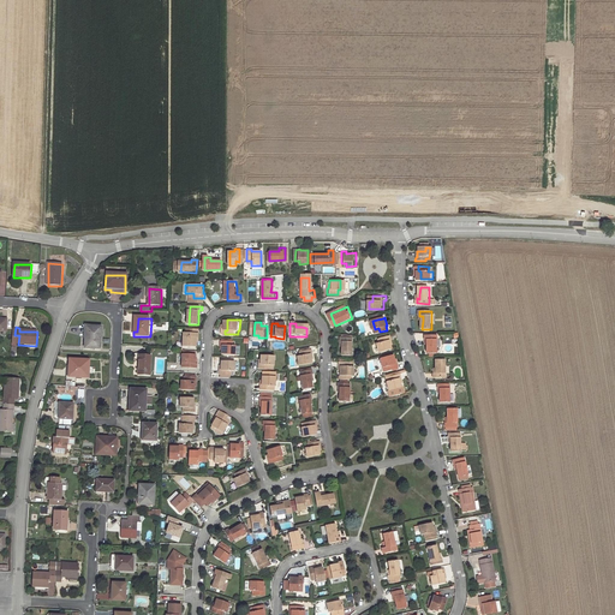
[(101,328),(89,328),(89,339),(85,339),(85,350),(100,350),(101,328)]
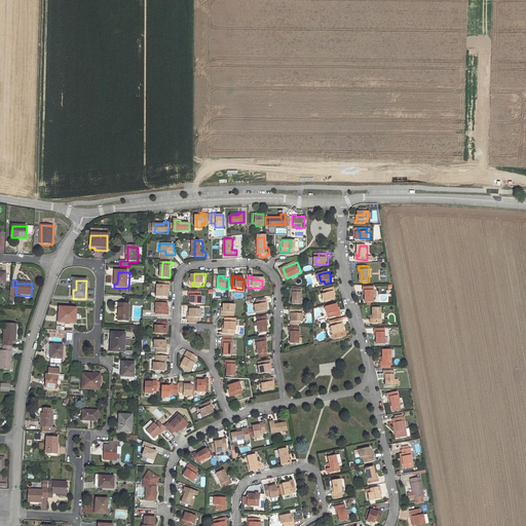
[(172,287),(161,287),(161,290),(158,290),(158,297),(170,297),(170,291),(171,291),(171,290),(172,287)]
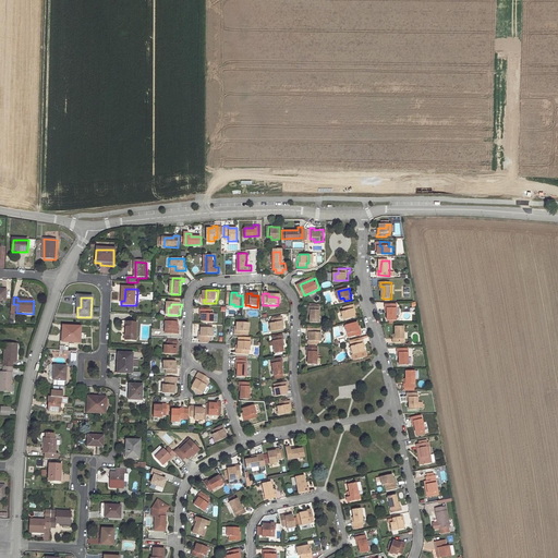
[(313,311),(313,315),(312,322),(320,322),(320,306),(310,305),(310,311),(313,311)]
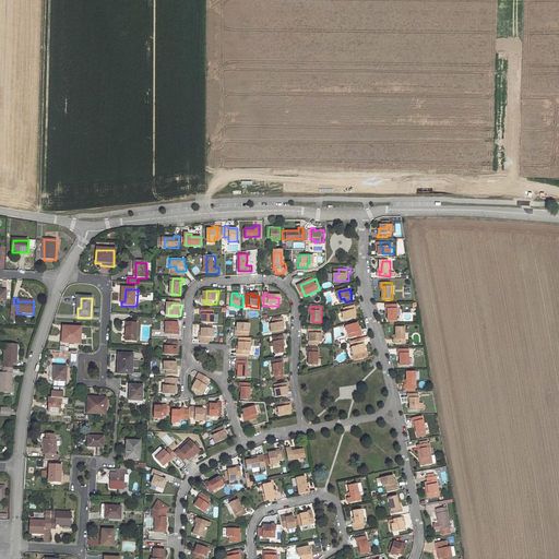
[(390,322),(392,322),(397,322),(399,321),(399,307),(387,306),(388,310),(390,310),(390,317),(390,322)]
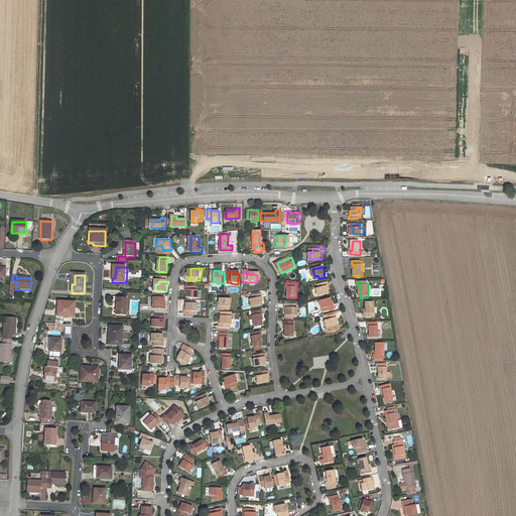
[(318,289),(320,296),(331,293),(329,287),(330,286),(330,283),(320,286),(321,289),(318,289)]
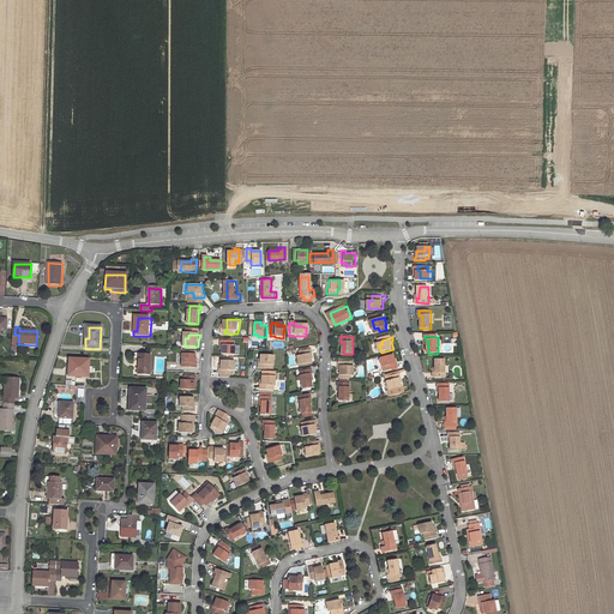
[(235,343),(223,342),(223,347),(226,347),(226,355),(238,355),(238,347),(235,347),(235,343)]
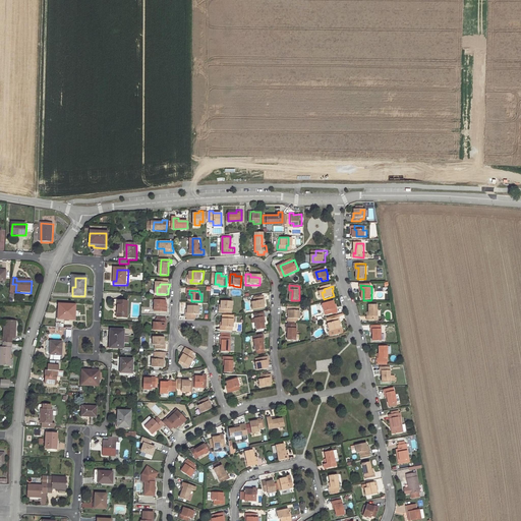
[(254,304),(255,310),(266,308),(265,302),(266,301),(266,298),(256,300),(256,303),(254,304)]
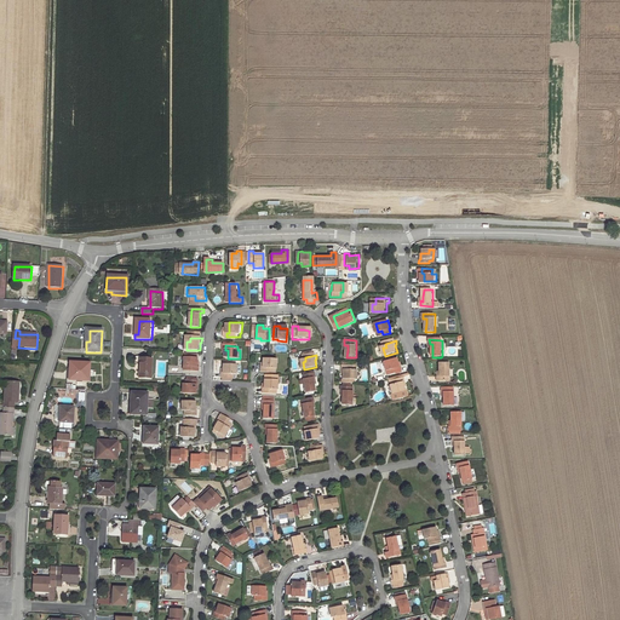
[(200,360),(187,359),(187,367),(189,367),(189,372),(201,372),(202,366),(200,366),(200,360)]
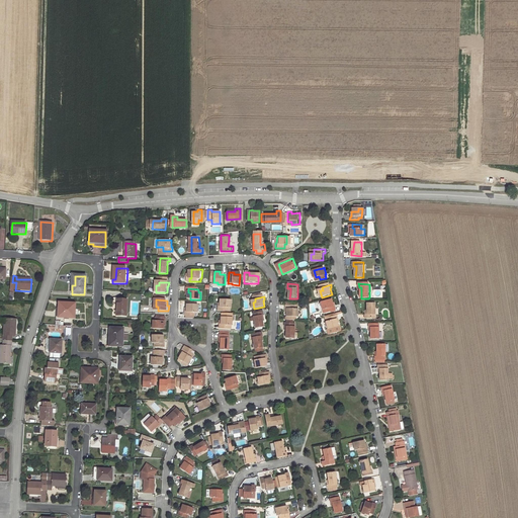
[(127,300),(117,300),(117,317),(126,317),(127,300)]
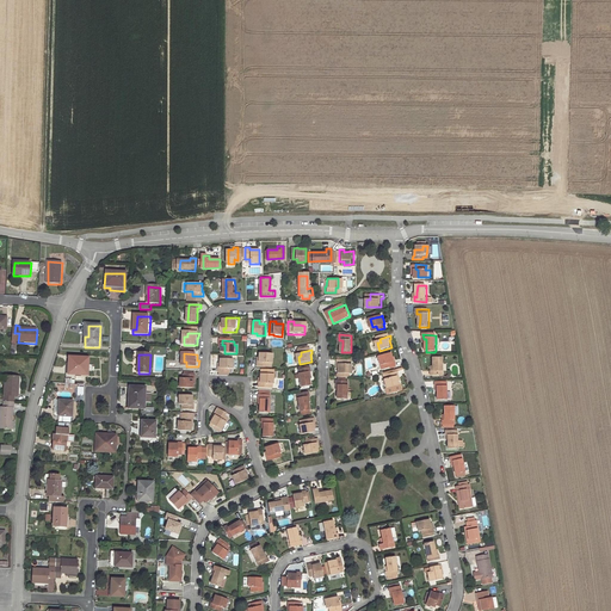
[(381,358),(383,366),(386,365),(387,369),(399,366),(397,363),(395,363),(393,355),(381,358)]
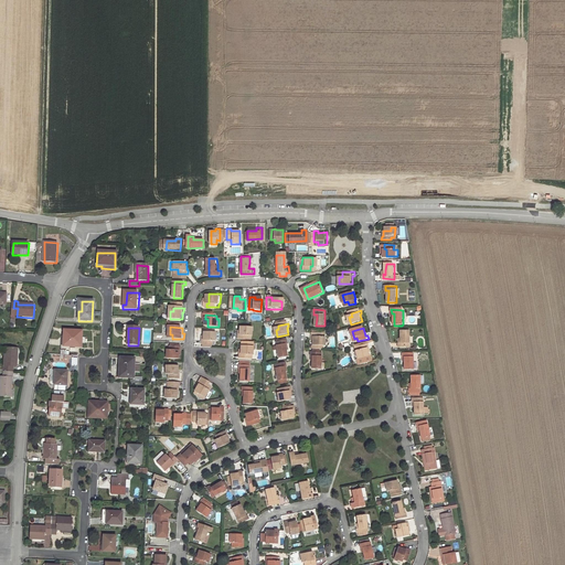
[(249,337),(253,337),(253,330),(242,330),(242,336),(240,336),(240,340),(249,340),(249,337)]
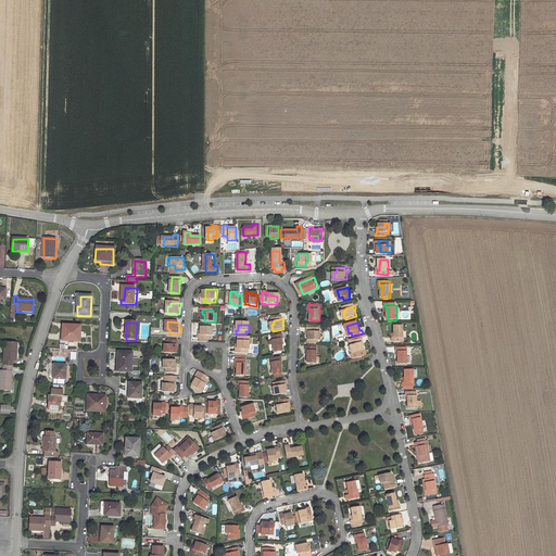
[(80,328),(64,327),(64,333),(65,333),(65,337),(62,336),(62,342),(79,343),(80,328)]
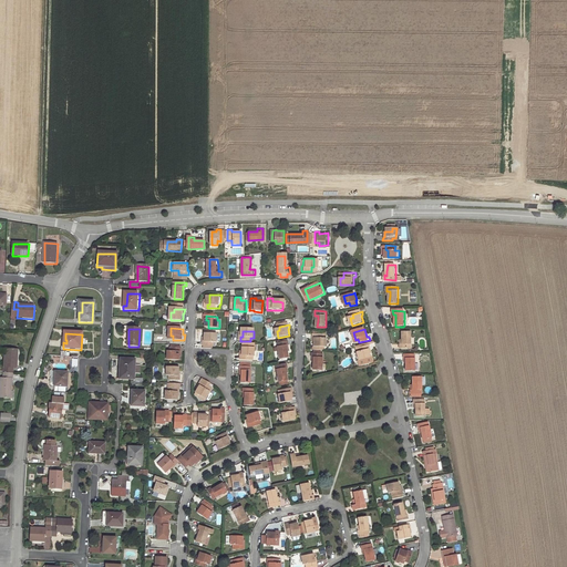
[(403,333),(403,340),(403,344),(401,344),(401,349),(412,350),(412,333),(403,333)]
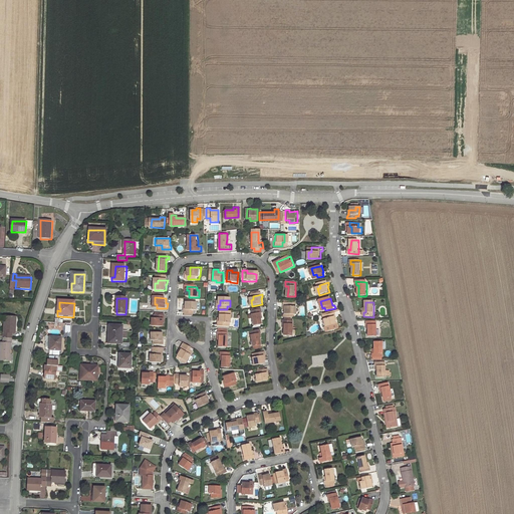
[(294,303),(285,303),(284,306),(286,306),(286,313),(297,314),(298,306),(294,306),(294,303)]
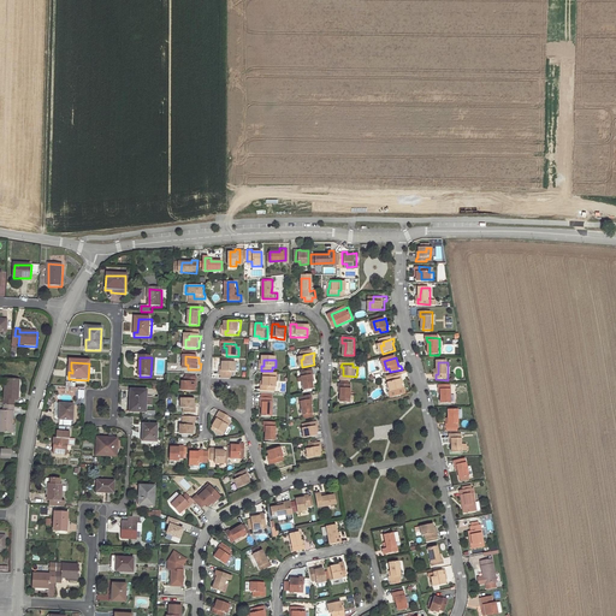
[(237,365),(226,365),(226,372),(224,372),(224,377),(235,377),(235,372),(237,372),(237,365)]
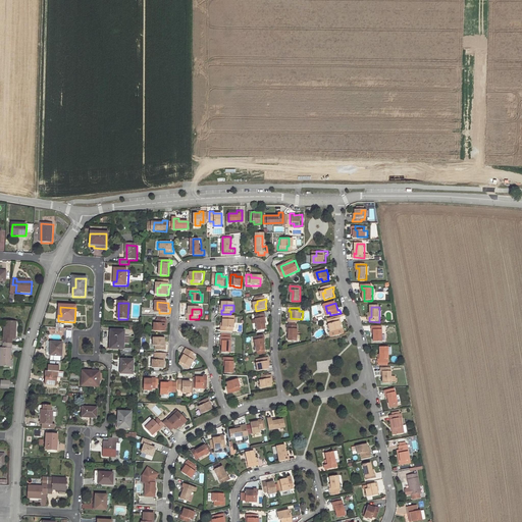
[(267,328),(267,325),(265,320),(268,320),(267,315),(257,318),(260,330),(267,328)]
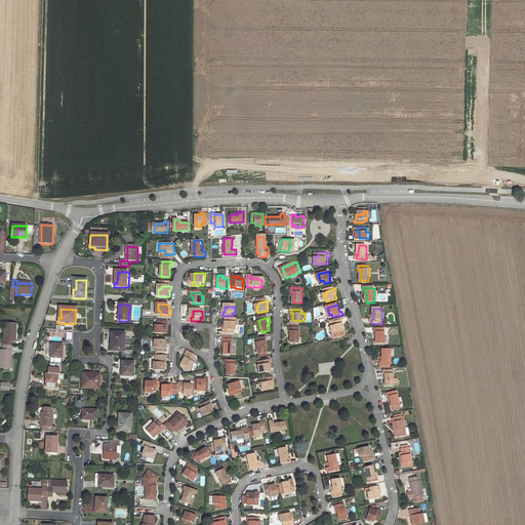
[(233,331),(236,331),(236,324),(236,320),(228,320),(228,324),(225,324),(225,330),(224,330),(224,334),(233,334),(233,331)]
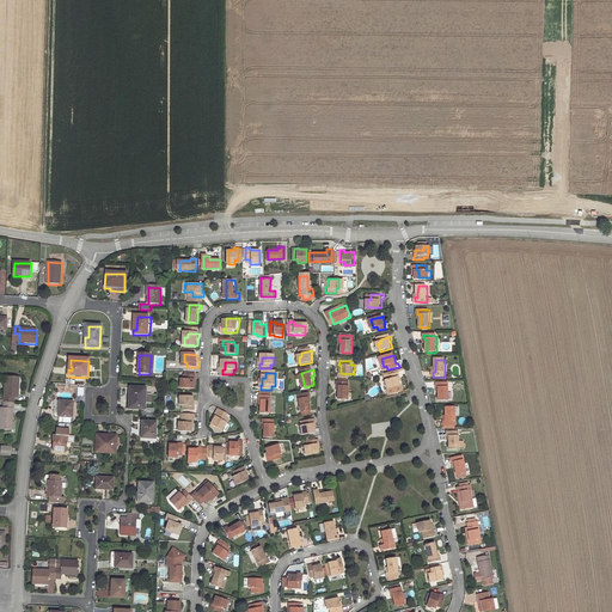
[(401,374),(390,377),(391,381),(387,383),(390,390),(389,390),(390,395),(403,391),(401,378),(402,378),(401,374)]
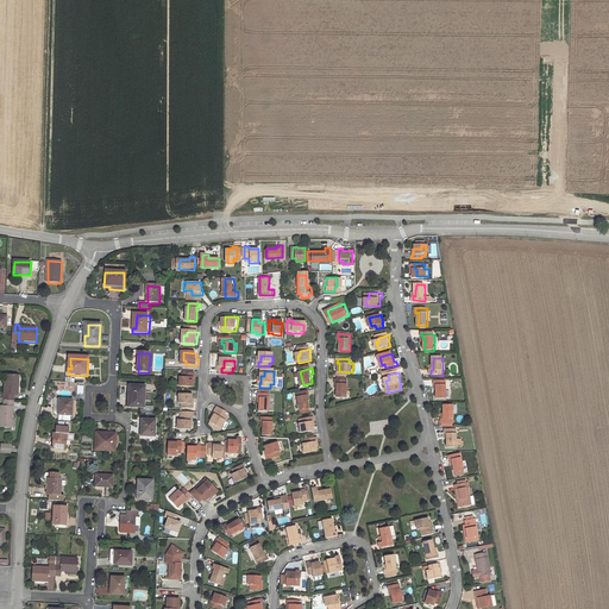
[(5,401),(14,401),(14,394),(19,394),(19,391),(20,375),(6,374),(5,401)]
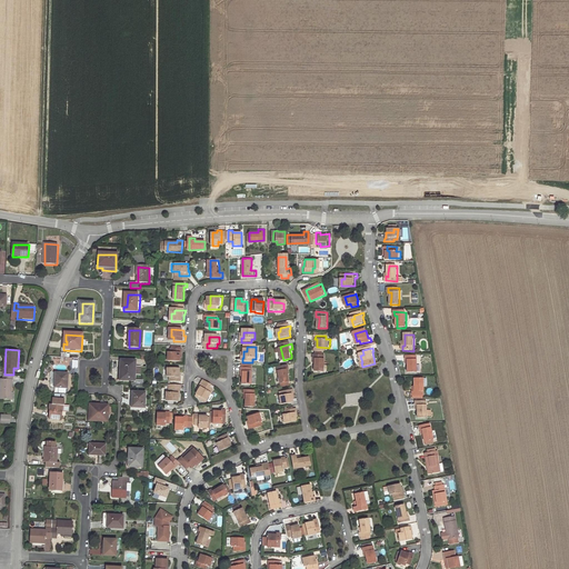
[(170,352),(170,360),(182,360),(182,353),(183,355),(185,349),(173,349),(172,352),(170,352)]
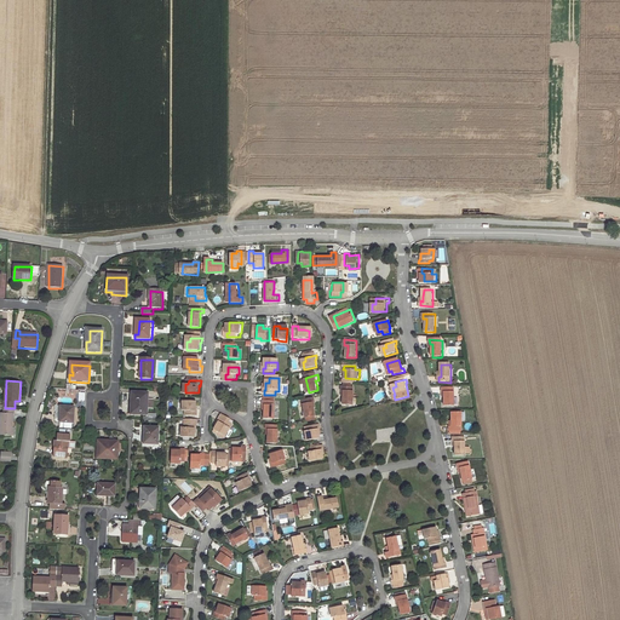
[(84,406),(85,390),(75,390),(75,385),(65,384),(65,394),(69,394),(76,394),(76,406),(84,406)]
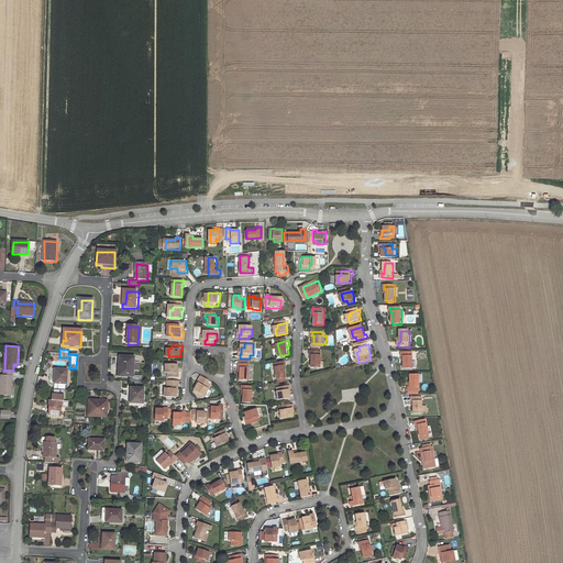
[(315,356),(313,361),(313,366),(321,367),(321,352),(311,351),(311,355),(315,356)]
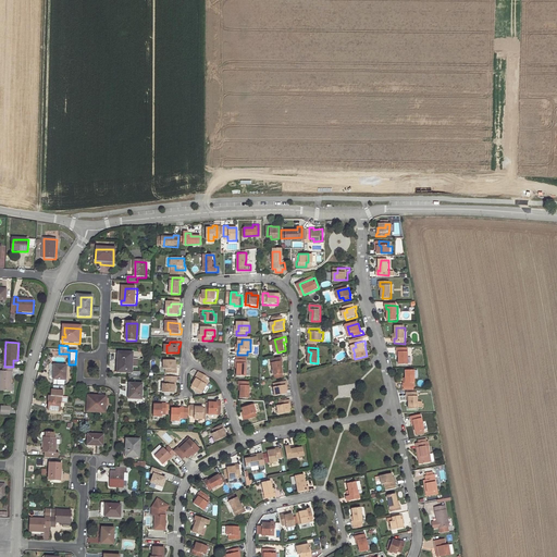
[(397,350),(396,355),(400,355),(399,359),(399,367),(407,367),(407,350),(397,350)]
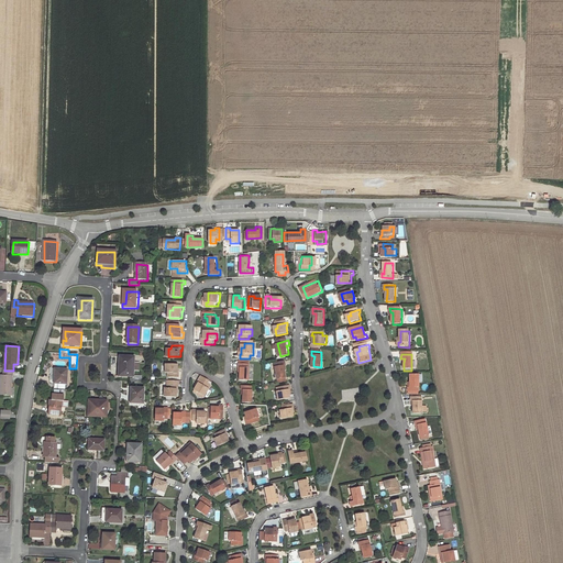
[(132,376),(132,370),(133,361),(133,357),(120,356),(119,370),(121,370),(121,375),(132,376)]
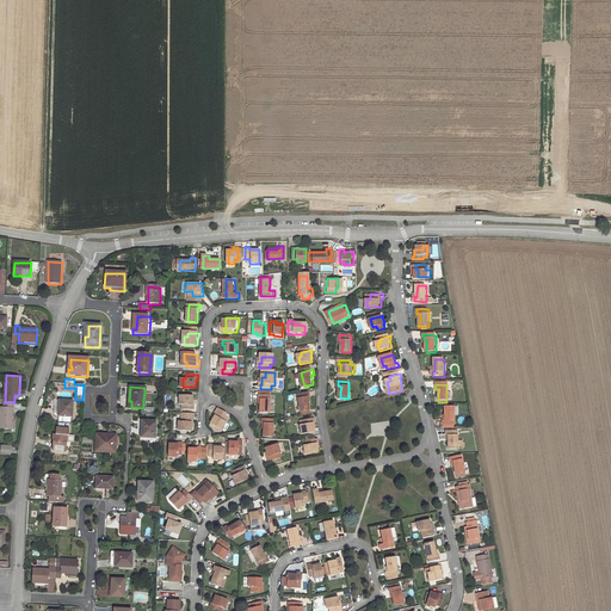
[(313,411),(312,406),(309,399),(313,399),(312,394),(301,396),(303,413),(313,411)]
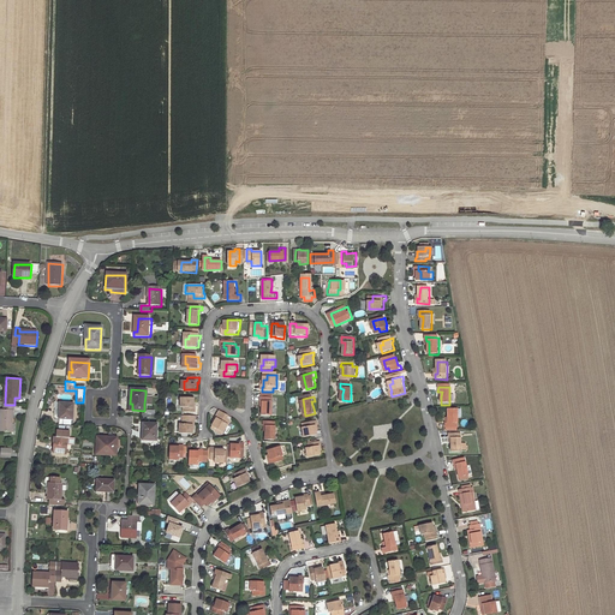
[(197,398),(184,398),(184,406),(186,406),(186,411),(198,411),(198,406),(196,407),(197,398)]
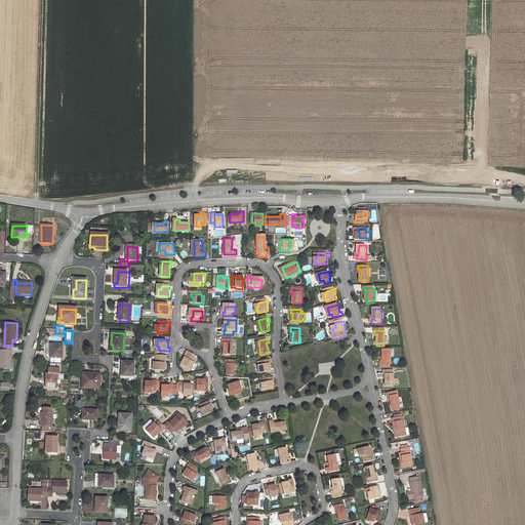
[(223,340),(223,346),(226,346),(226,350),(226,354),(232,354),(233,340),(223,340)]
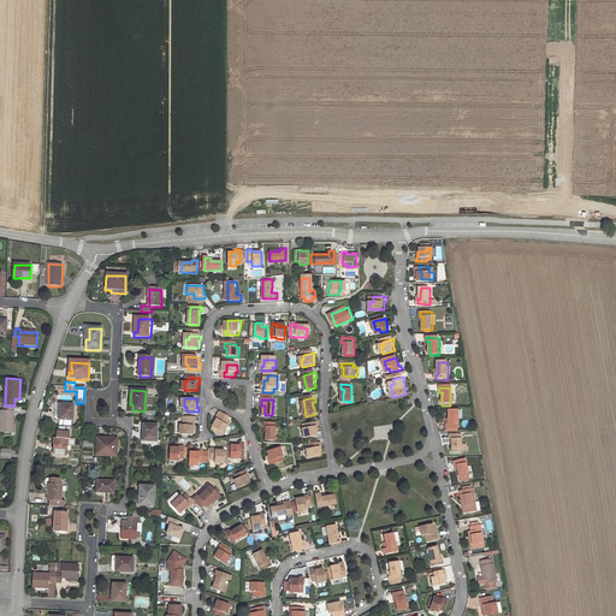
[(72,404),(60,403),(59,419),(72,419),(72,404)]
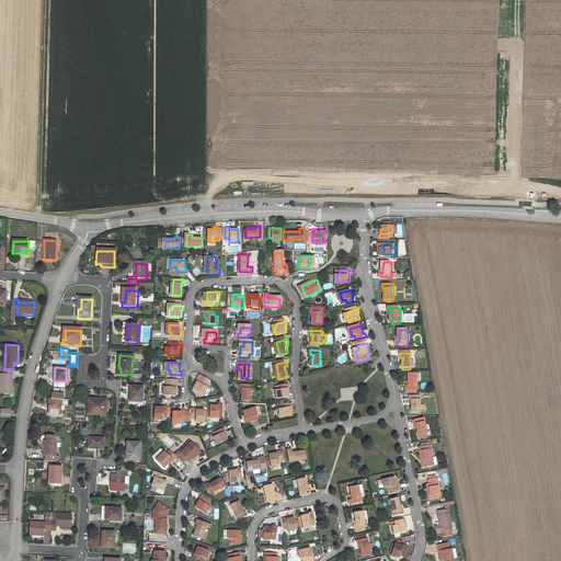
[(212,379),(204,375),(199,380),(201,381),(196,390),(206,396),(214,385),(210,382),(212,379)]
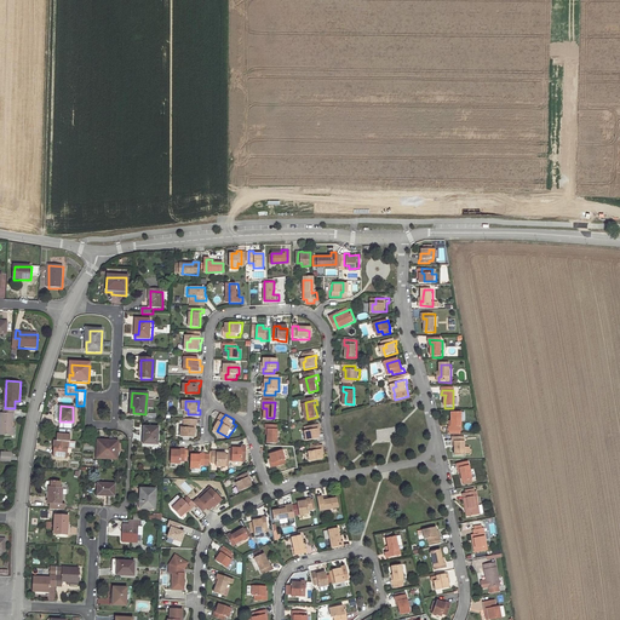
[(12,415),(4,415),(0,415),(0,422),(0,434),(11,435),(12,415)]
